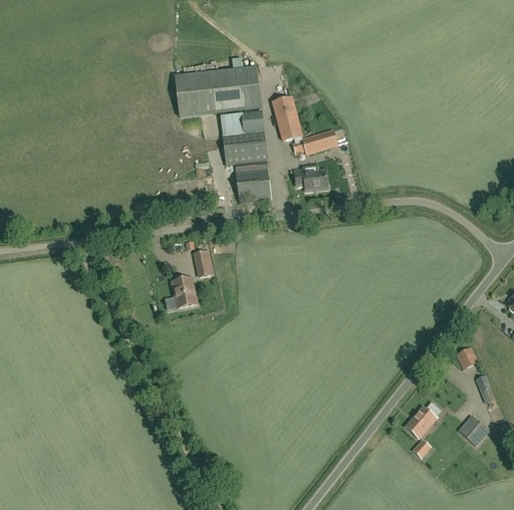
[(245,56),(234,56),(235,65),(245,65),(245,56)]
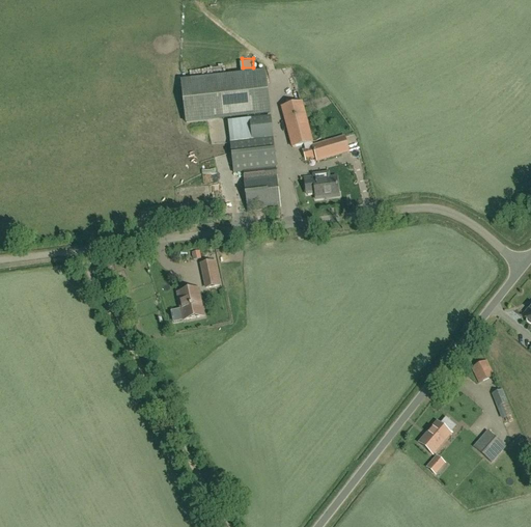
[(266,68),(182,78),(186,119),(270,110),(266,68)]
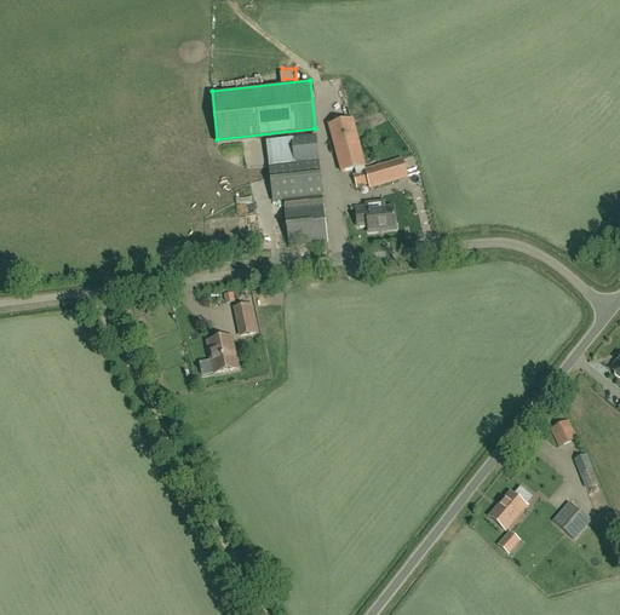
[(363,162),(352,116),(329,121),(340,168),(363,162)]
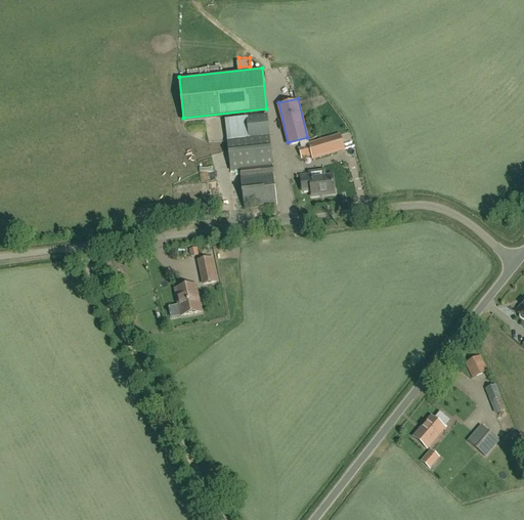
[(239,166),(241,174),(244,205),(276,202),(268,130),(266,110),(246,112),(248,135),(227,138),(230,167),(239,166)]
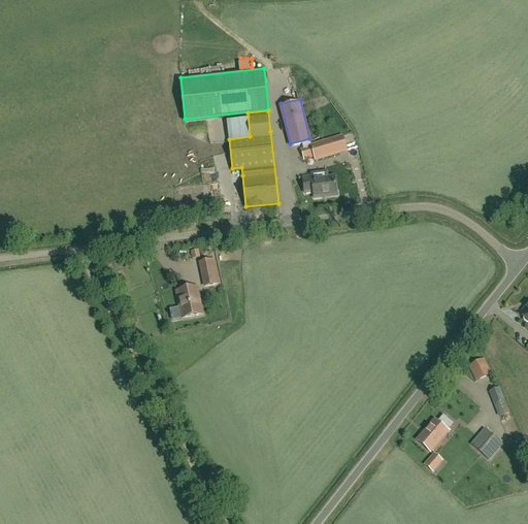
[(302,153),(312,151),(314,157),(345,149),(341,133),(309,142),(310,144),(301,146),(302,153)]
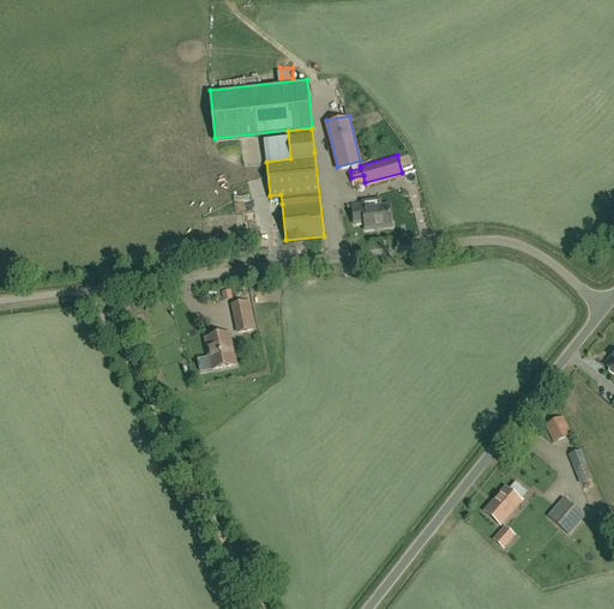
[(363,227),(392,223),(390,202),(362,204),(361,200),(350,202),(353,221),(362,219),(363,227)]
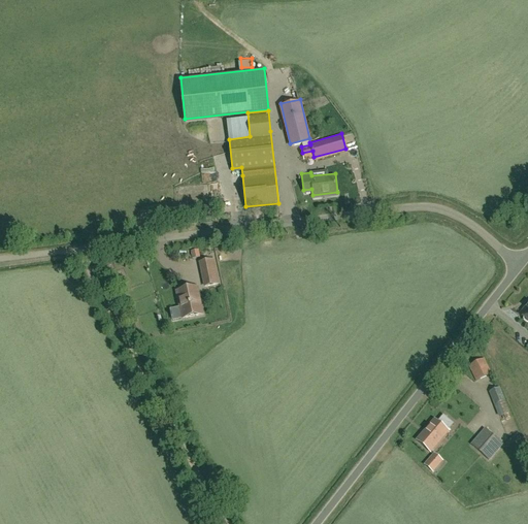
[(218,184),(217,177),(202,181),(204,187),(218,184)]
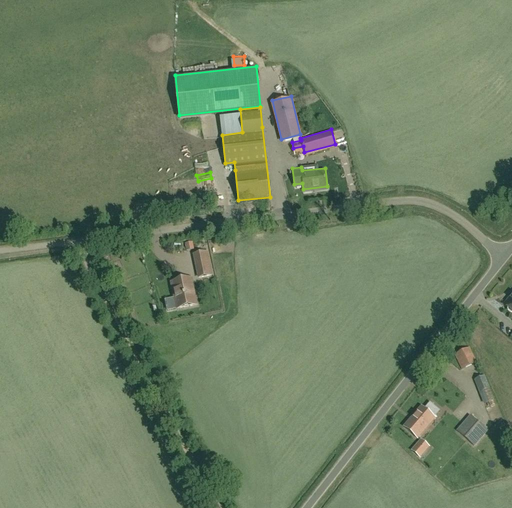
[(211,272),(209,261),(197,263),(199,274),(211,272)]
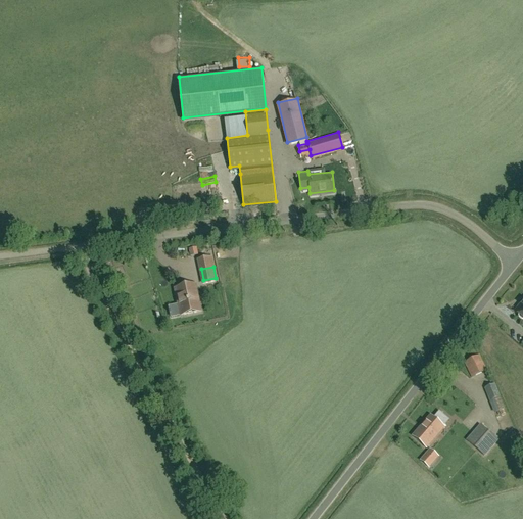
[(175,286),(179,302),(181,312),(200,308),(195,282),(175,286)]
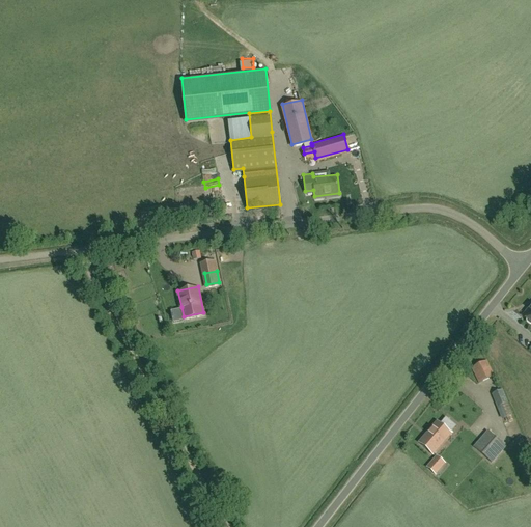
[(479,380),(494,372),(486,358),(472,365),(479,380)]
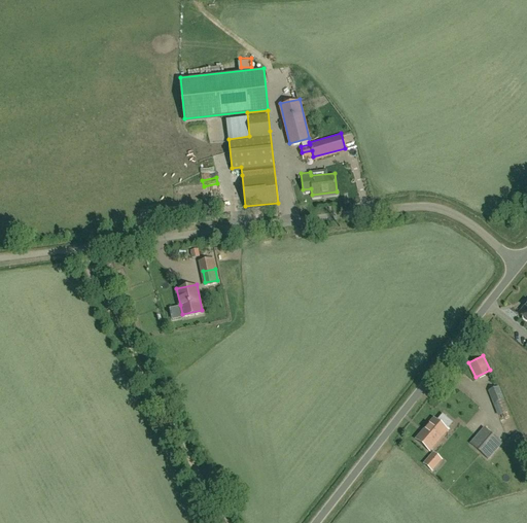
[(498,413),(508,409),(503,397),(504,396),(498,384),(488,388),(493,402),(493,401),(498,413)]
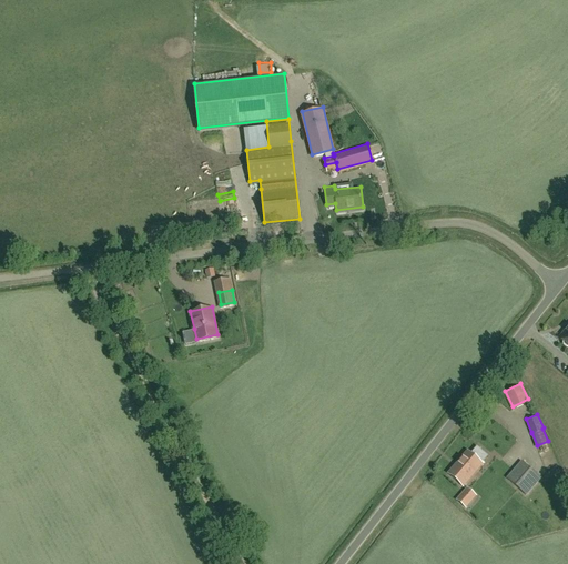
[(484,450),(477,444),(470,451),(468,449),(448,471),(463,483),(483,461),(477,456),(484,450)]
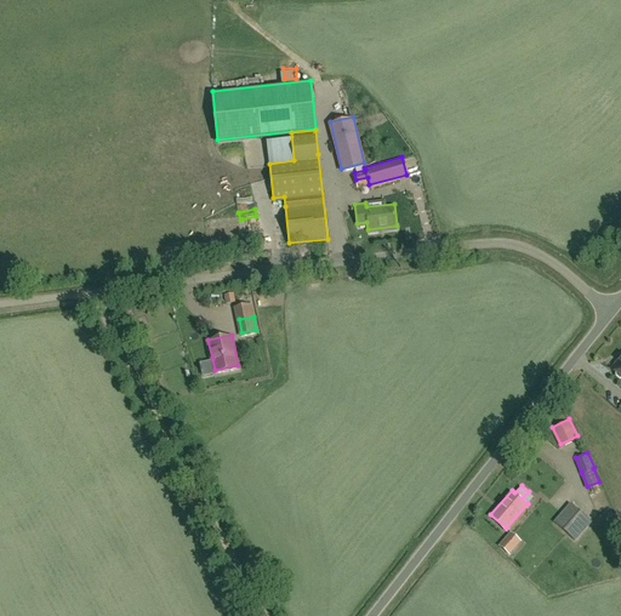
[(575,536),(590,519),(570,502),(554,519),(575,536)]
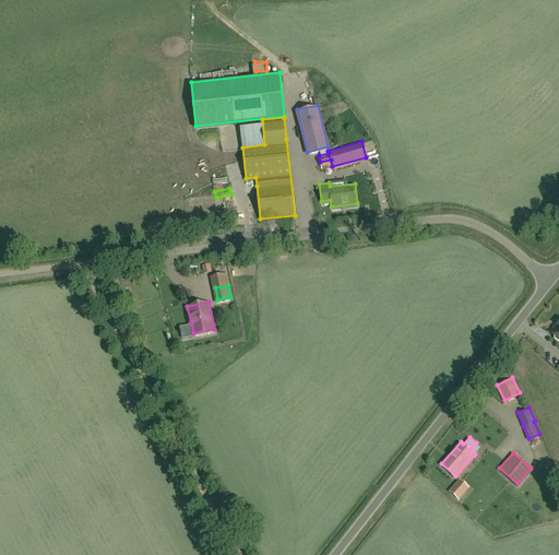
[(459,497),(468,485),(460,476),(449,488),(459,497)]
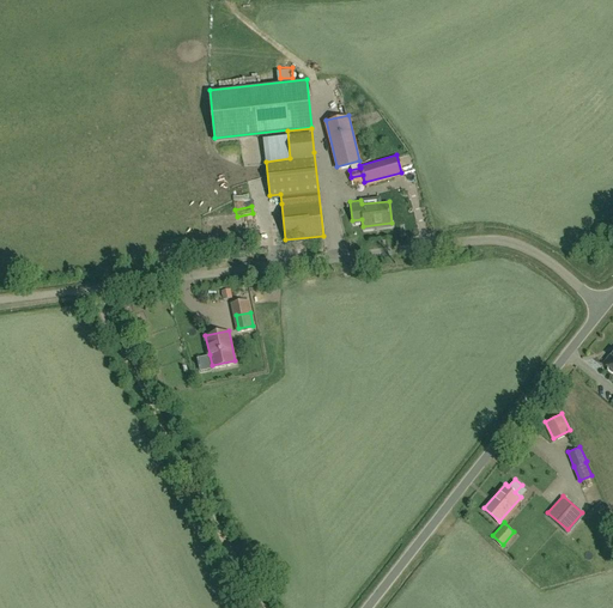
All buildings are outlined.
